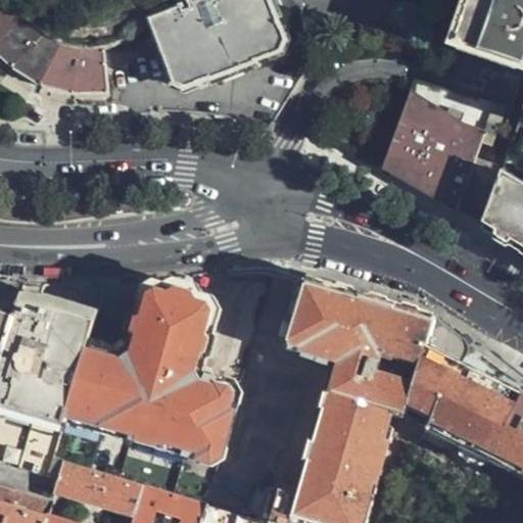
[(0,0),(0,57),(11,68),(39,87),(73,94),(107,96),(104,49),(81,51),(60,48),(42,36),(22,18),(6,0),(0,0)]
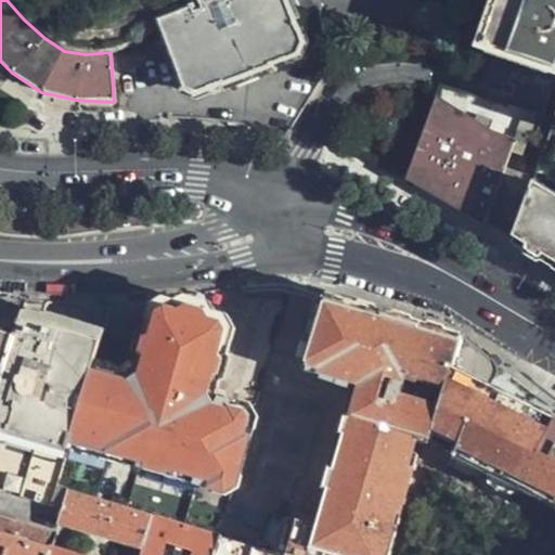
[(302,46),(284,0),(196,0),(201,11),(194,15),(191,10),(158,23),(179,77),(177,78),(182,91),(195,98),(220,87),(222,90),(271,69),(271,68),(298,56),(302,46)]
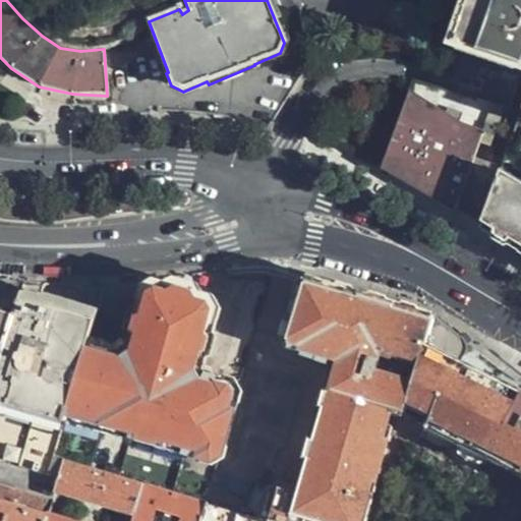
[(466,0),(463,9),(450,46),(484,57),(503,0),(466,0)]
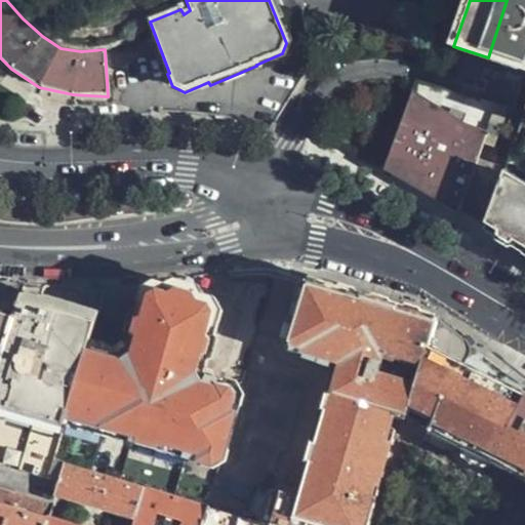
[(524,0),(507,0),(488,57),(524,69),(524,0)]
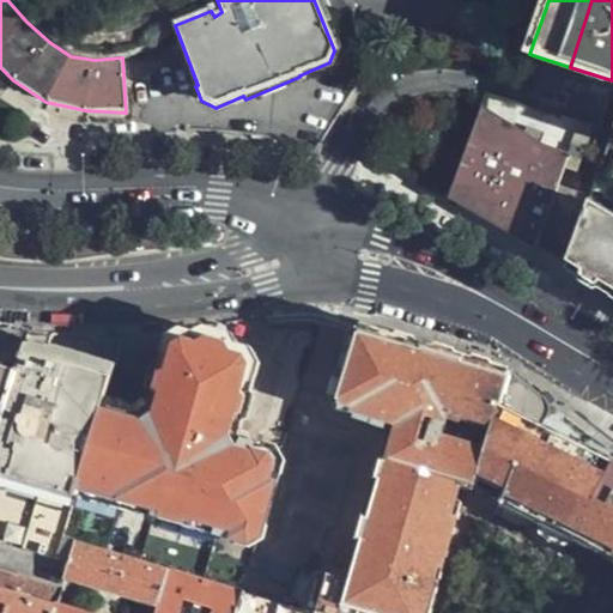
[(448,202),(533,253),(578,127),(490,99),(453,193),(448,202)]
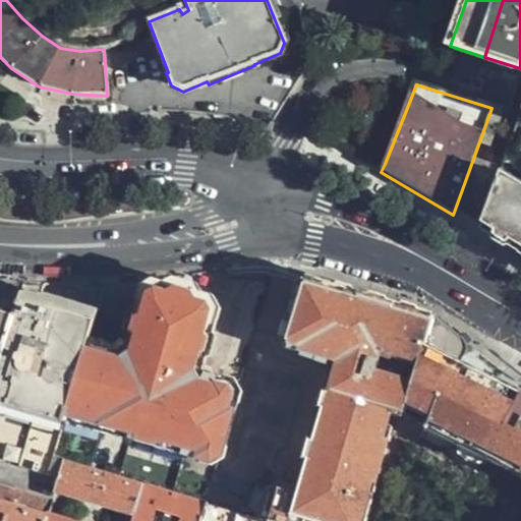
[(498,176),(512,137),(501,133),(508,113),(491,108),(453,215),(478,229),(498,176)]
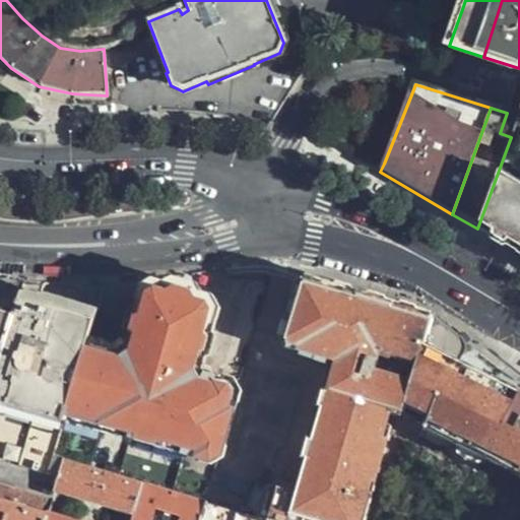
[(519,188),(497,176),(477,229),(519,255),(519,188)]
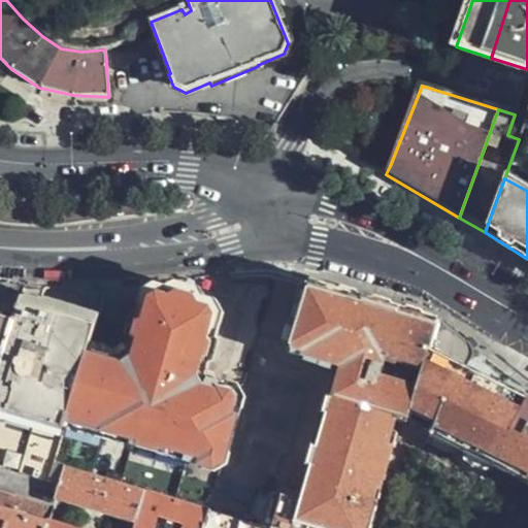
[(64,462),(143,488),(209,508),(255,344),(232,339),(237,321),(227,300),(207,287),(199,283),(185,281),(143,288),(142,295),(149,298),(133,358),(126,362),(93,353),(64,462)]
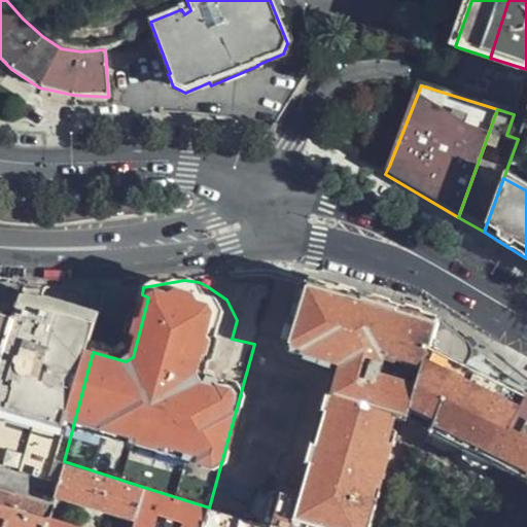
[(340,367),(332,392),(399,418),(410,420),(414,411),(429,355),(440,326),(376,305),(313,284),(305,286),(288,341),(285,350),(340,367)]
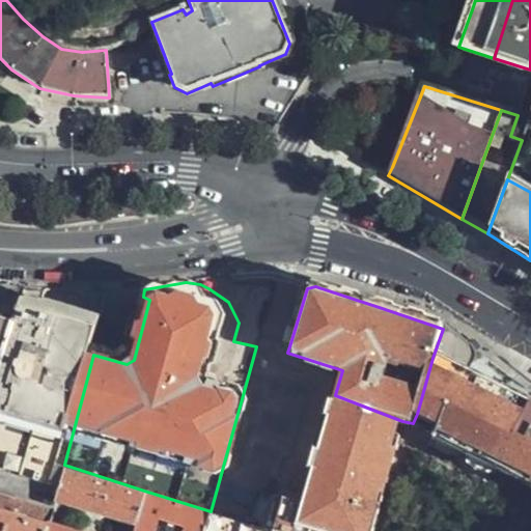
[(0,365),(0,488),(53,506),(56,493),(64,465),(93,355),(101,331),(90,328),(43,313),(19,308),(15,320),(0,365)]
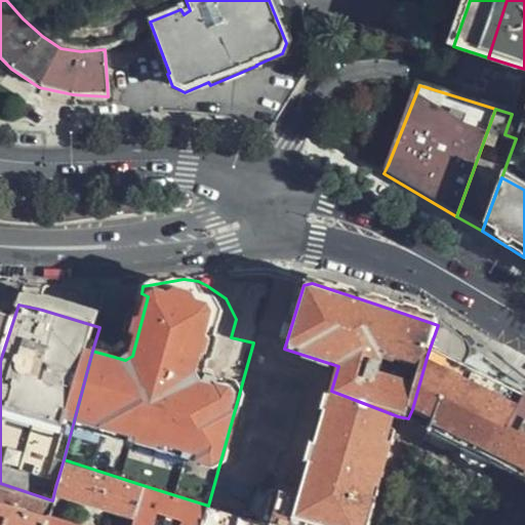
[(0,361),(14,317),(0,313),(0,361)]
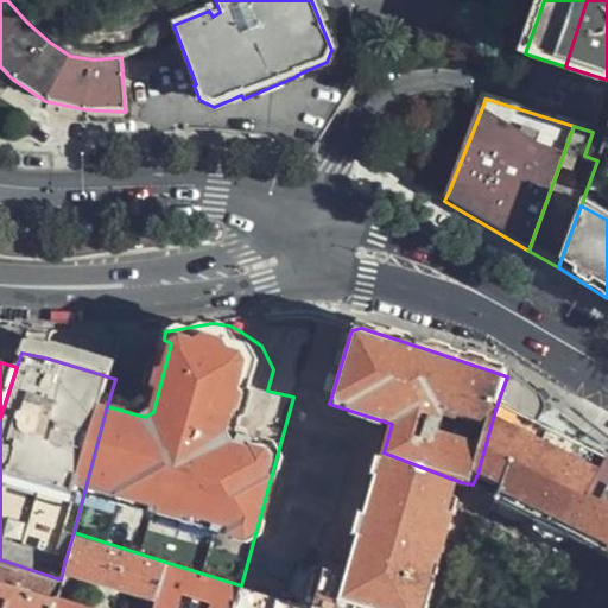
[(507,377),(495,410),(534,426),(542,418),(543,413),(543,409),(531,394),(513,380),(507,377)]
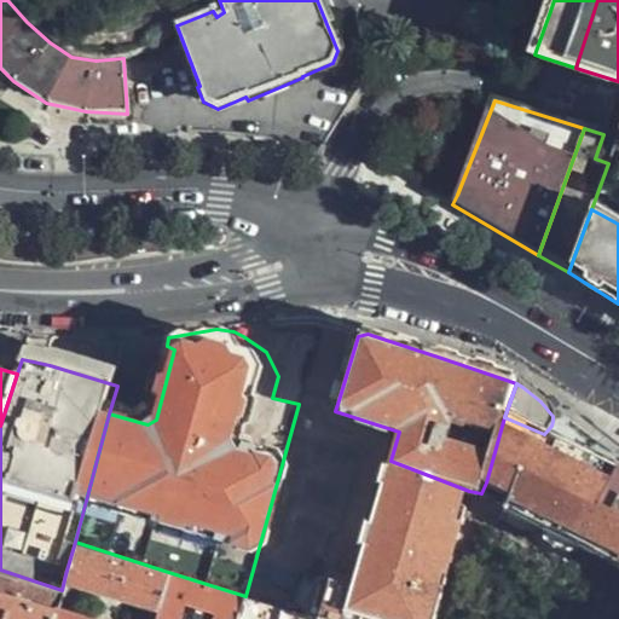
[(504,417),(486,482),(491,485),(510,495),(507,505),(543,524),(549,541),(574,549),(585,542),(618,560),(618,472),(588,456),(544,434),(504,417)]
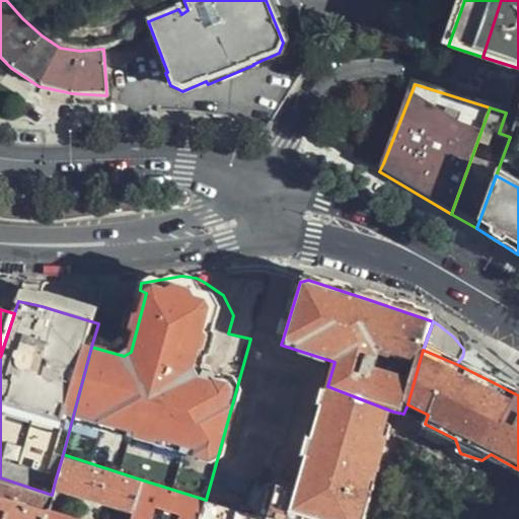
[(247,476),(237,509),(267,518),(268,518),(297,518),(299,513),(319,518),(364,518),(393,427),(390,423),(393,412),(327,386),(293,490),(247,476)]
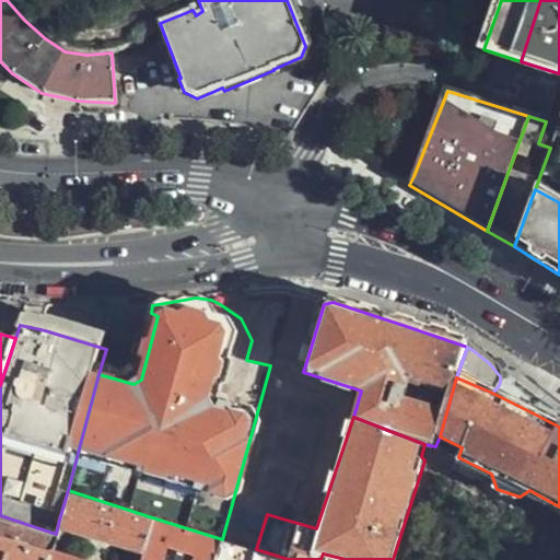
[(68,490),(59,520),(143,547),(152,517),(68,490)]
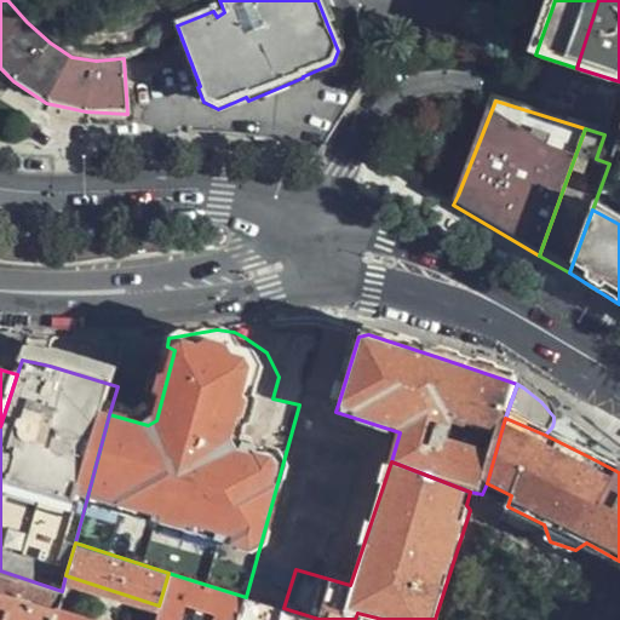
[(62,591),(0,570),(0,585),(58,603),(62,591)]
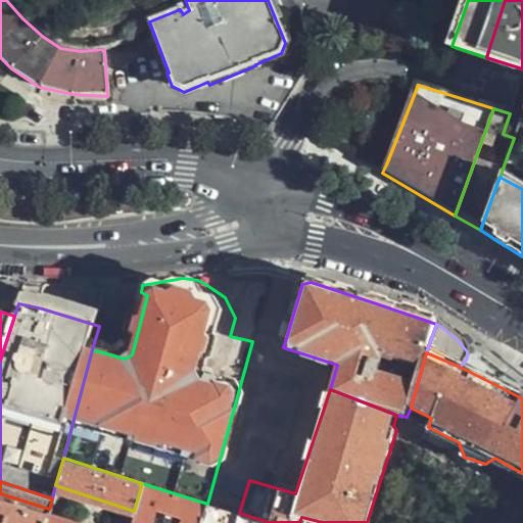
[(201,522),(207,504),(142,483),(134,511),(130,522),(201,522)]
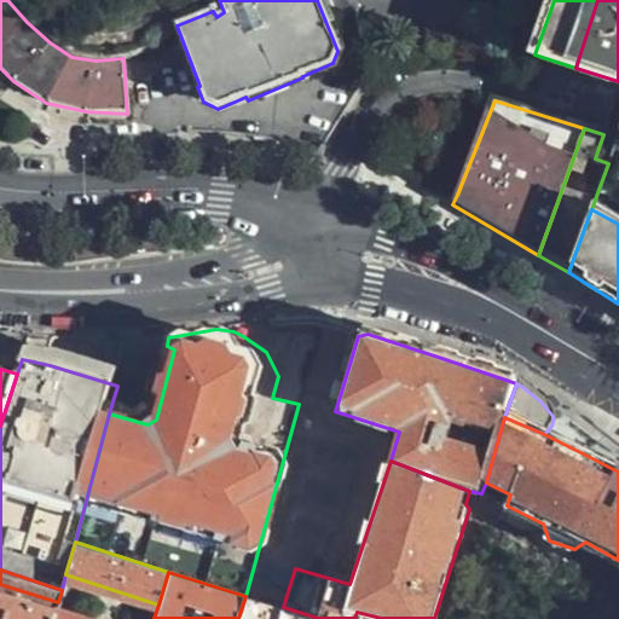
[(0,593),(0,618),(53,618),(56,611),(0,593)]
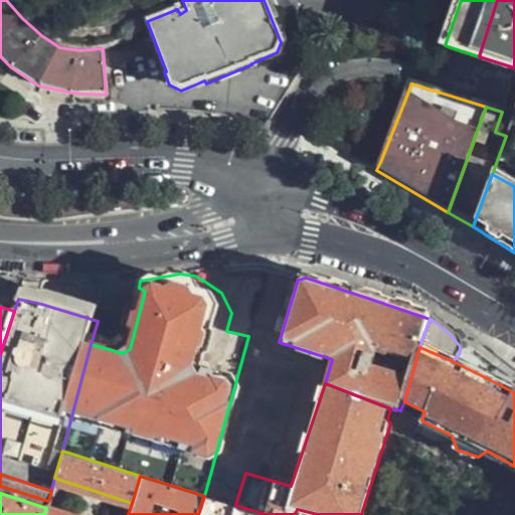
[(235,505),(204,496),(198,514),(264,514),(265,514),(235,505)]
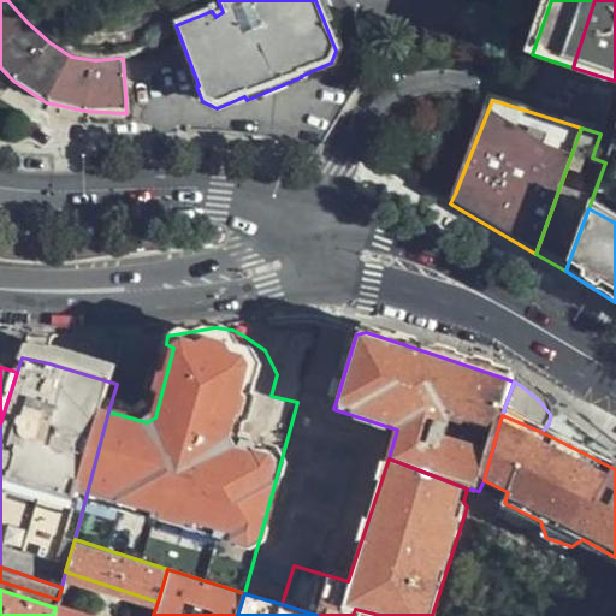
[(94,615),(58,604),(55,608),(53,615),(94,615)]
